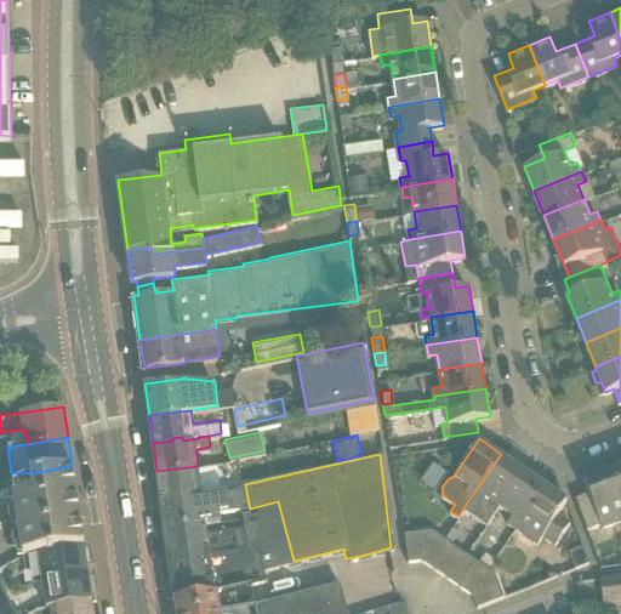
[(499,504),(523,468),(501,454),(465,506),(485,521),(497,502),(499,504)]
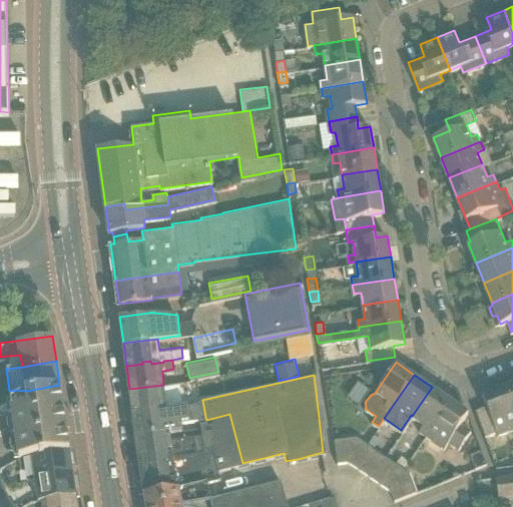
[(363,379),(352,392),(361,399),(372,386),(363,379)]
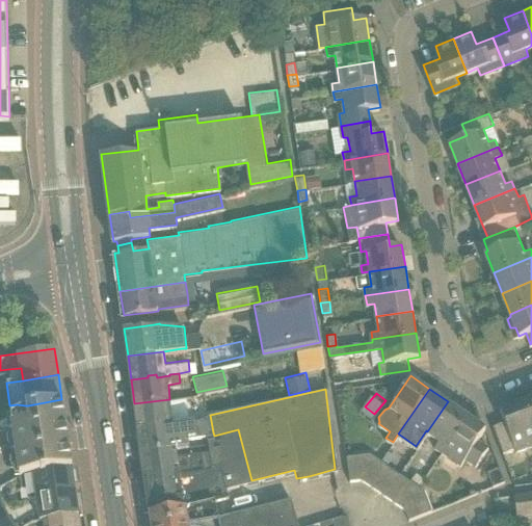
[(185,420),(184,410),(182,396),(169,399),(134,403),(137,427),(154,424),(154,423),(161,422),(162,425),(170,423),(185,420)]
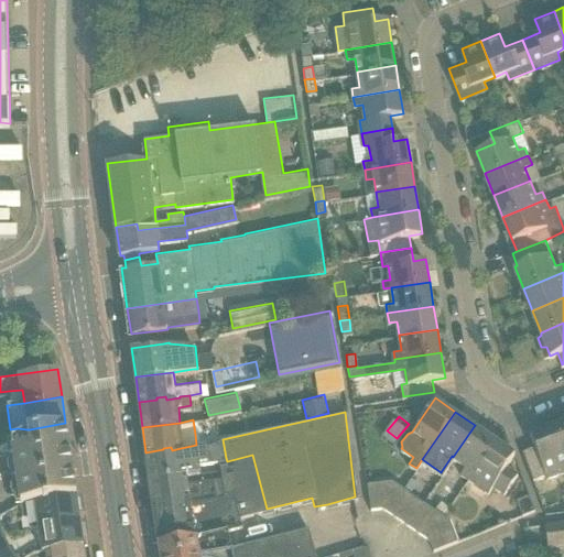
[(563,419),(553,424),(563,455),(563,419)]
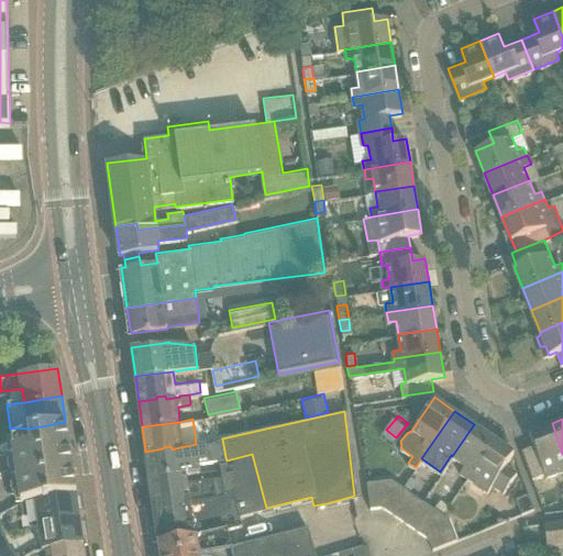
[(55,493),(74,491),(74,490),(76,490),(66,431),(65,422),(30,429),(26,429),(10,436),(0,442),(0,471),(15,465),(19,487),(20,500),(35,498),(55,495),(55,493)]
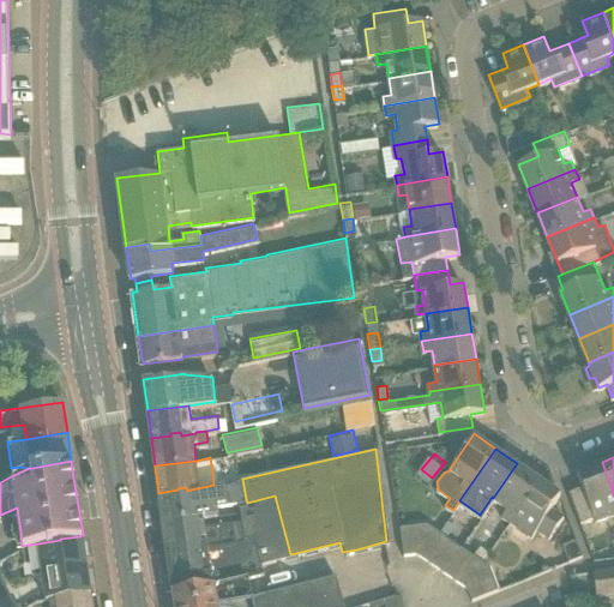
[(583,485),(569,491),(579,521),(595,516),(595,518),(611,514),(613,511),(613,496),(602,462),(578,472),(583,485)]
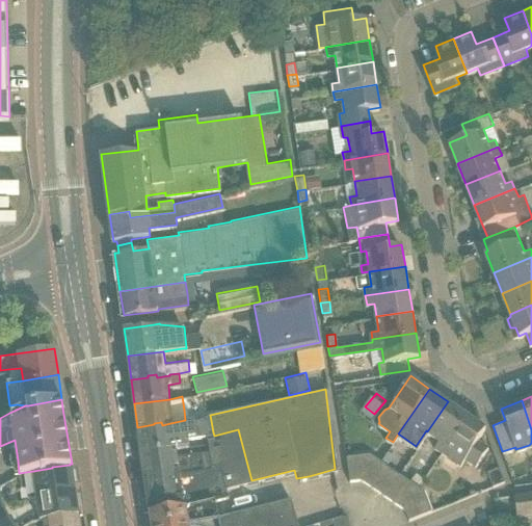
[(442,450),(467,414),(448,401),(427,431),(440,440),(435,446),(442,450)]
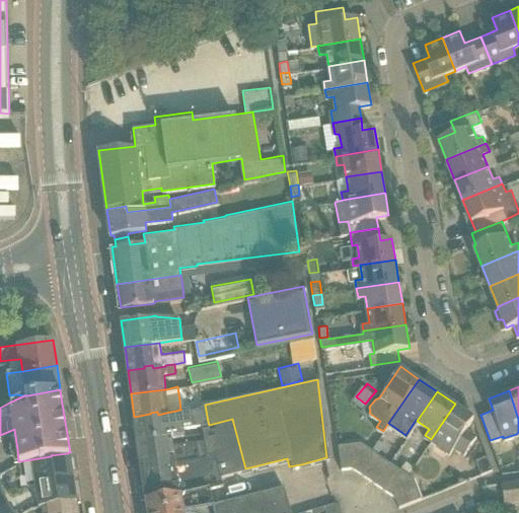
[(203,422),(204,427),(209,425),(208,422),(204,405),(203,402),(200,404),(201,407),(180,410),(166,413),(158,415),(157,412),(150,413),(150,414),(134,417),(137,439),(172,435),(186,433),(184,424),(203,422)]
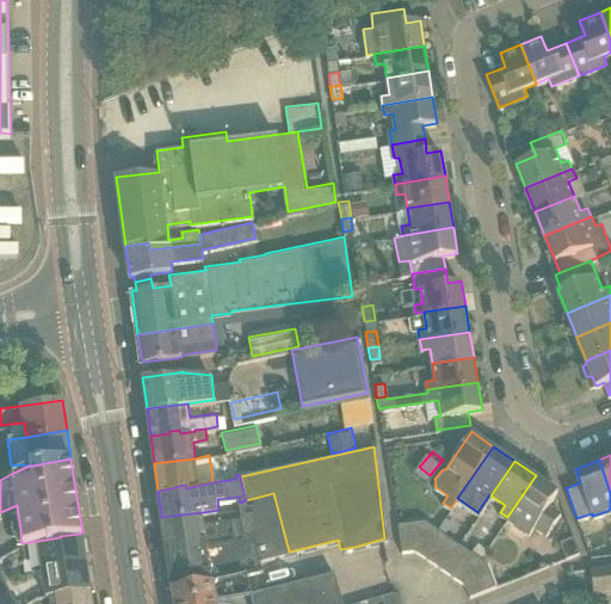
[(536,475),(507,517),(529,531),(535,523),(548,532),(562,512),(548,503),(556,490),(536,475)]
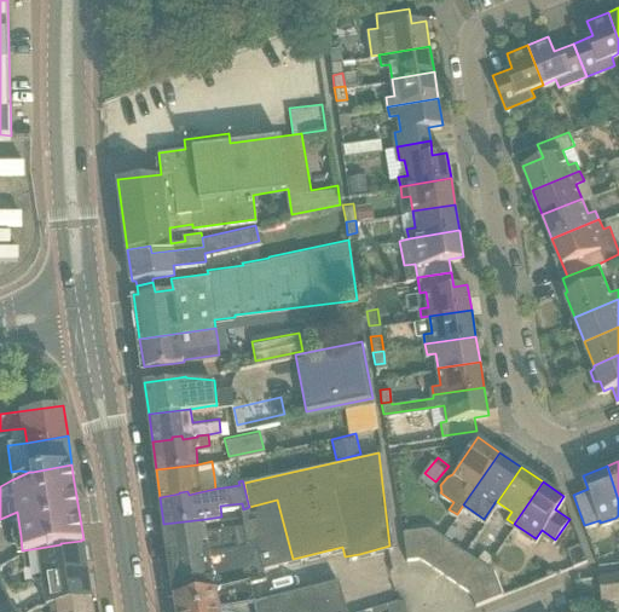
[(207,527),(206,519),(163,524),(167,549),(168,555),(237,543),(236,538),(235,525),(207,527)]
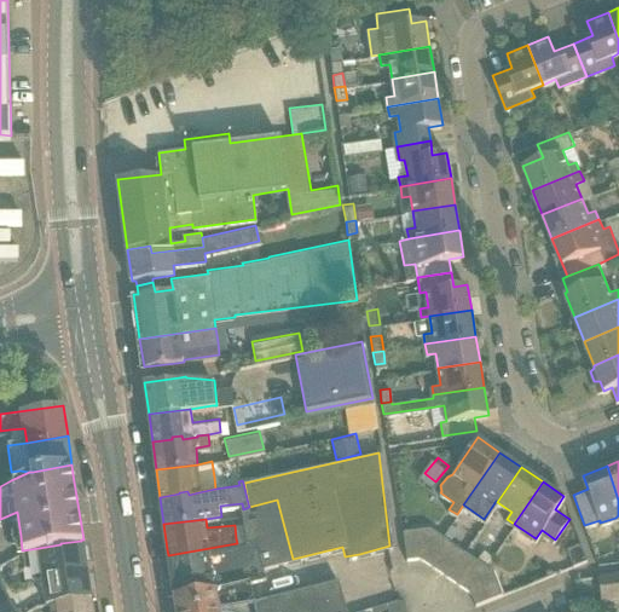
[(420,555),(428,525),(403,529),(406,556),(420,555)]
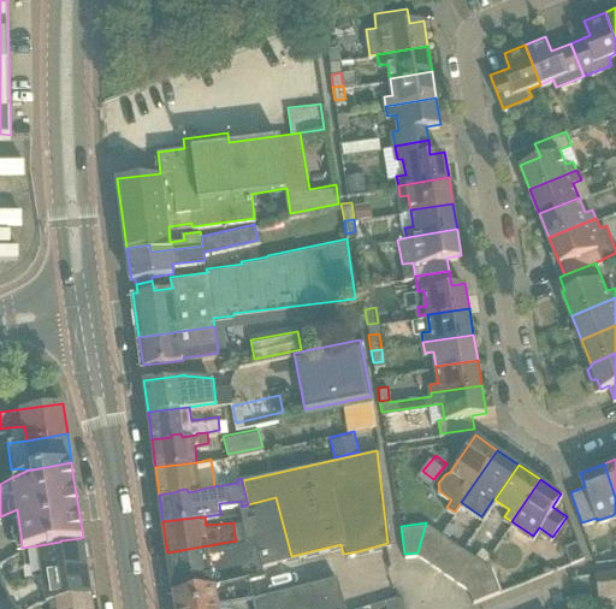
[(431,562),(448,537),(426,522),(418,553),(431,562)]
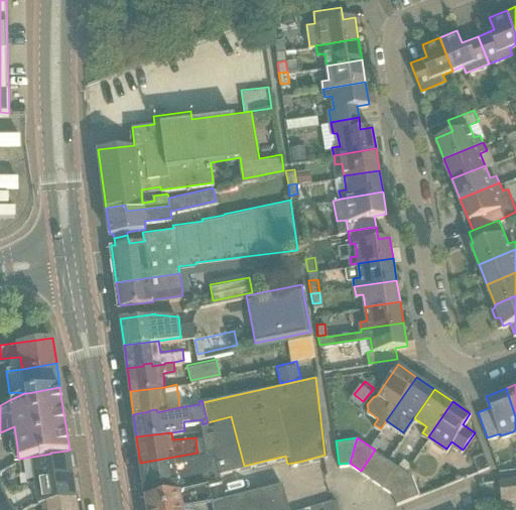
[(32,457),(18,459),(20,471),(24,470),(25,479),(35,478),(35,480),(73,474),(70,452),(70,450),(68,450),(68,451),(50,453),(50,454),(32,457)]
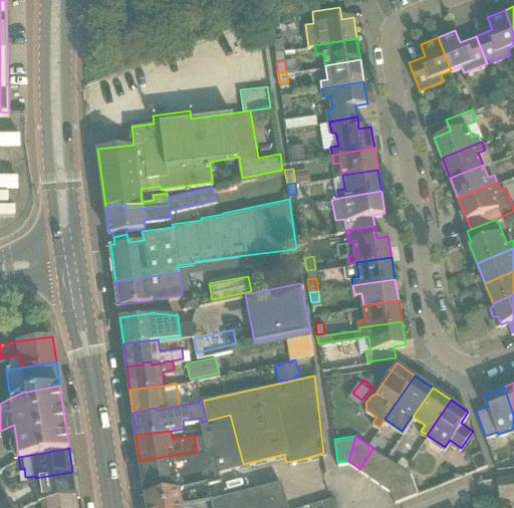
[(370,476),(384,455),(373,448),(359,469),(370,476)]
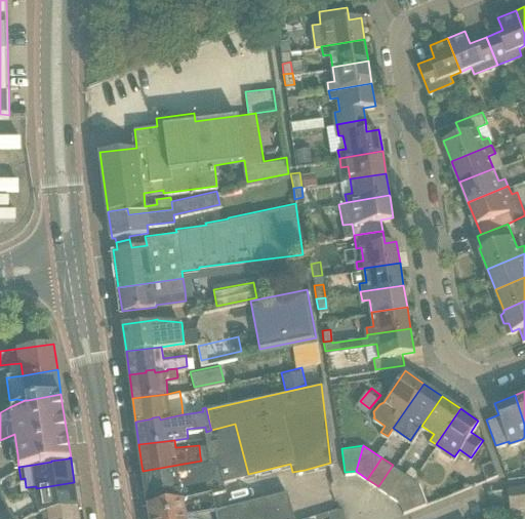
[(201,462),(143,471),(148,506),(185,500),(212,492),(226,489),(217,458),(210,460),(201,462)]
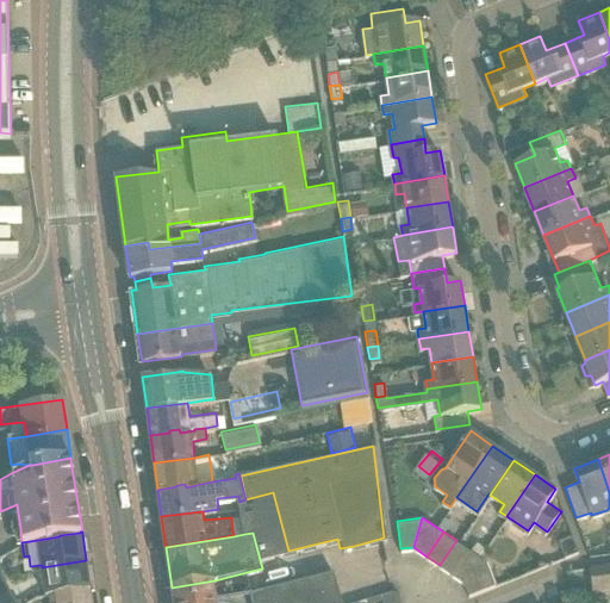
[(558,539),(564,554),(578,548),(572,533),(558,539)]
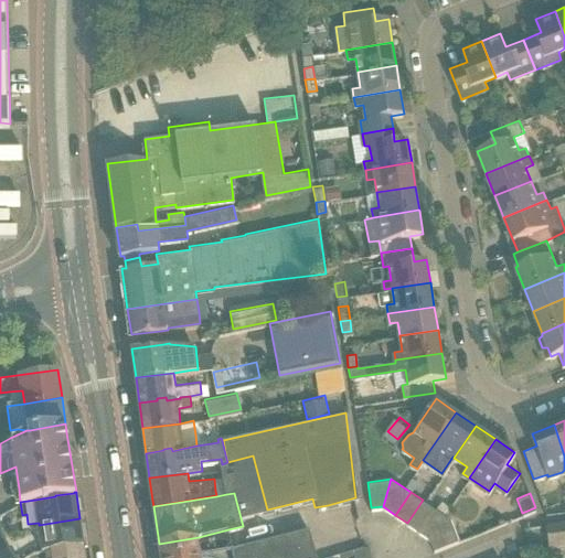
[(419,532),(435,508),(423,500),(407,523),(419,532)]
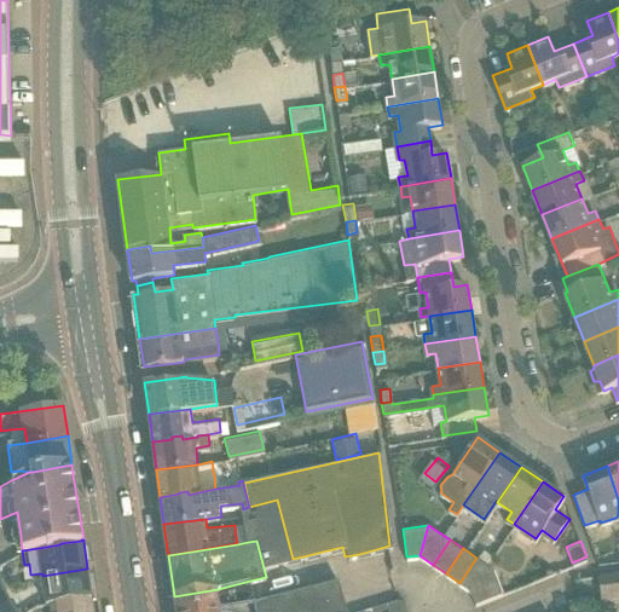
[(470,590),(493,569),(476,558),(460,583),(470,590)]
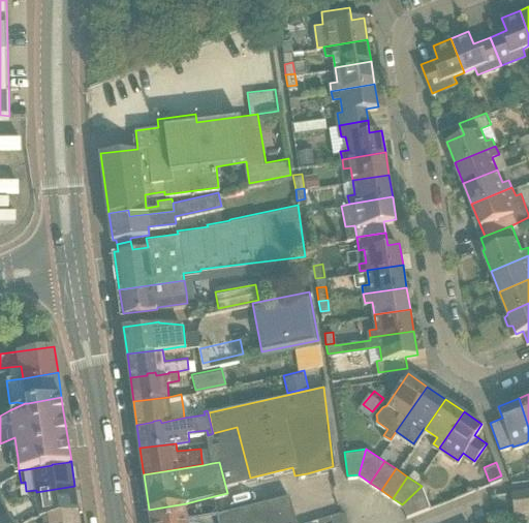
[(79,509),(74,486),(36,492),(40,515),(43,514),(60,512),(79,509)]
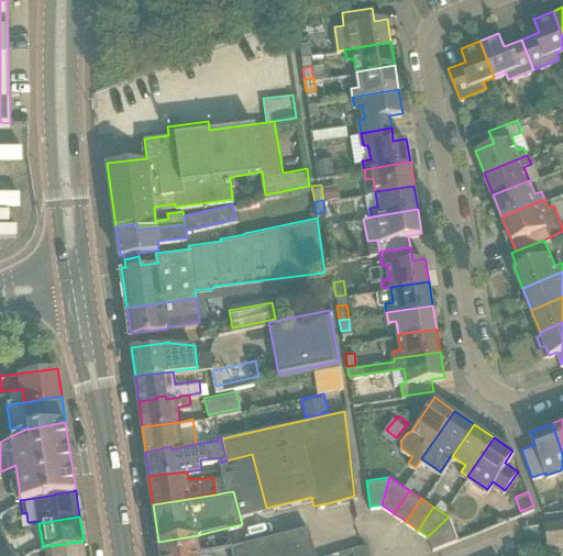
[(456,537),(449,516),(428,536),(432,547),(456,537)]
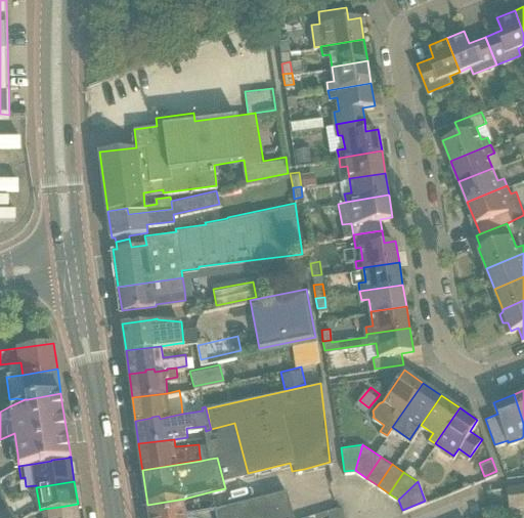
[(523,482),(506,484),(509,507),(523,505),(523,482)]
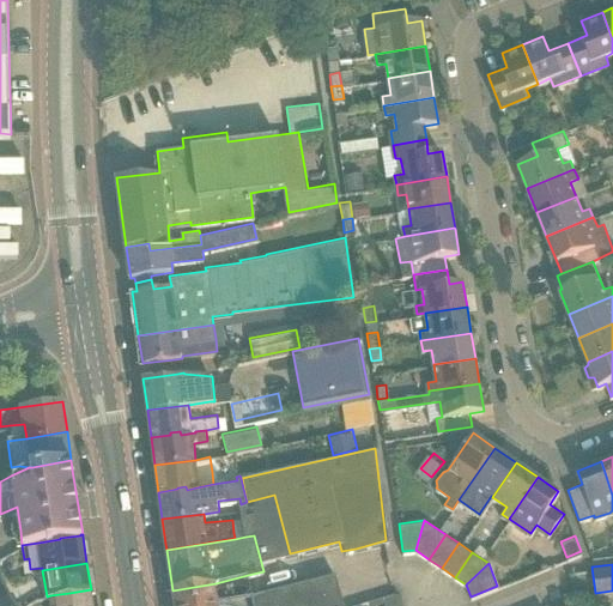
[(0,605),(14,598),(0,570),(0,605)]
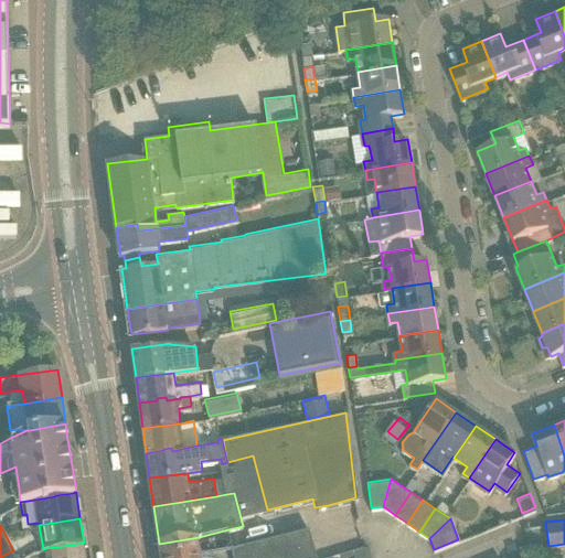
[(318,557),(310,526),(232,546),(235,557),(318,557)]
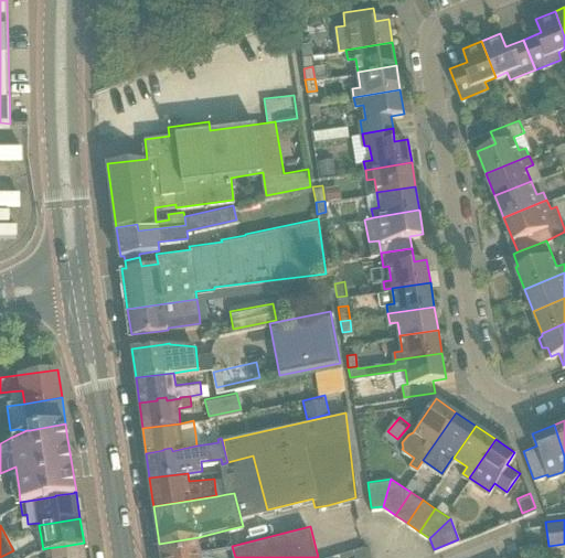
[(202,557),(199,537),(159,544),(161,556),(161,557),(202,557)]
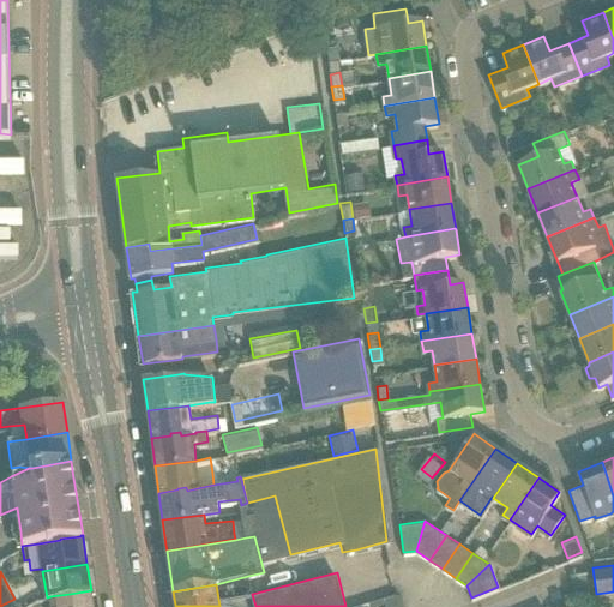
[(47,598),(38,599),(38,606),(91,606),(90,592),(47,598)]
